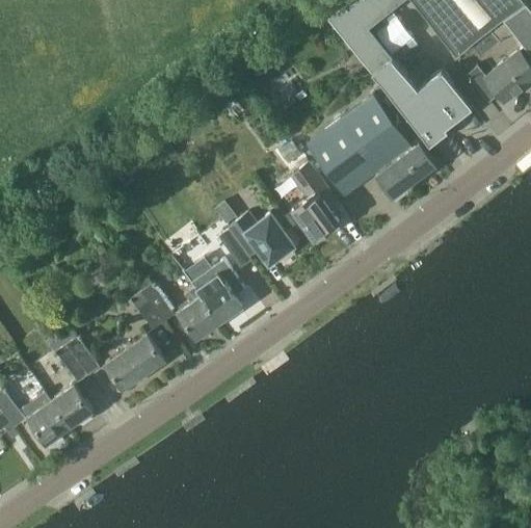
[(420,96),(393,61),(368,29),(405,0),(453,61),(502,24),(525,6),(520,0),(349,0),(329,16),(330,17),(376,75),(403,110),(406,107),(434,142),(473,112),(445,76),(420,96)]
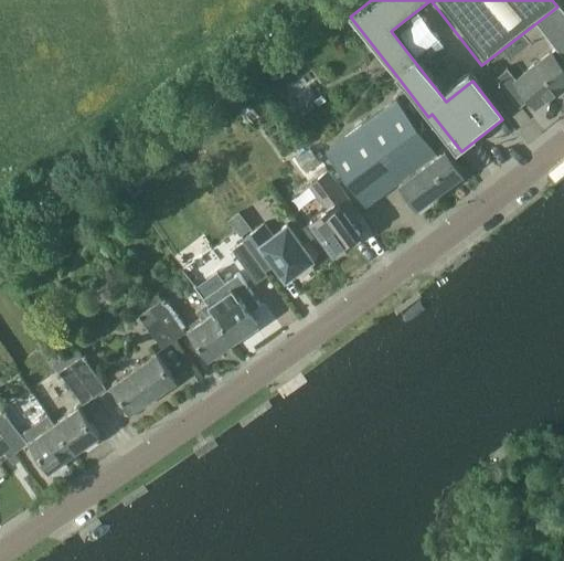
[(563,64),(563,14),(557,7),(533,25),(563,64)]
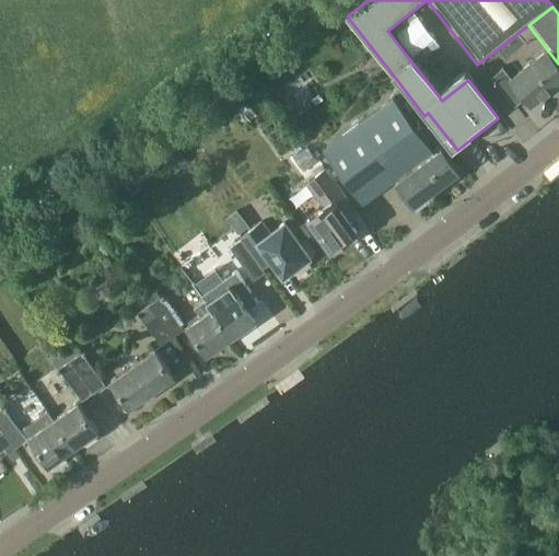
[(531,111),(558,89),(558,72),(546,56),(510,83),(501,71),(489,80),(511,109),(523,101),(531,111)]
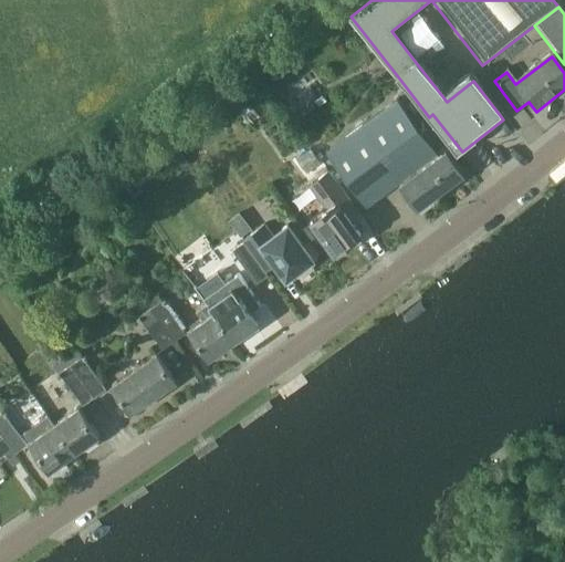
[(364,208),(399,181),(400,184),(397,186),(417,211),(462,177),(443,152),(437,157),(396,102),(324,155),(364,208)]
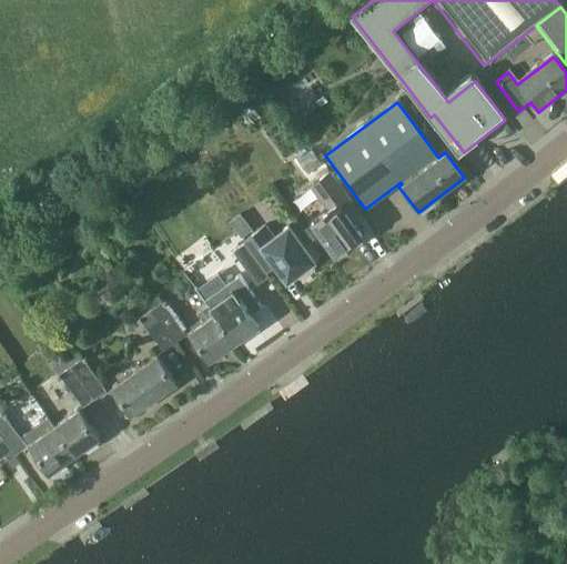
[(305,180),(327,167),(316,147),(293,160),(305,180)]
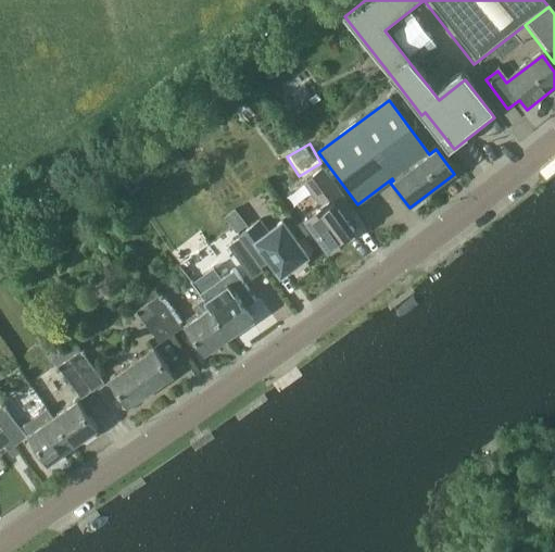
[(326,253),(353,233),(336,209),(343,202),(322,172),(303,185),(320,209),(303,221),(326,253)]
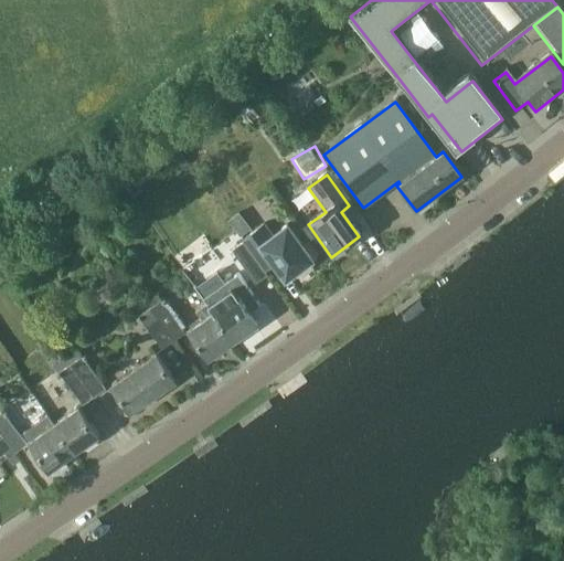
[(267,256),(285,281),(290,276),(293,278),(298,275),(302,273),(307,268),(305,266),(310,262),(286,228),(270,240),(262,228),(242,242),(255,262),(267,256)]
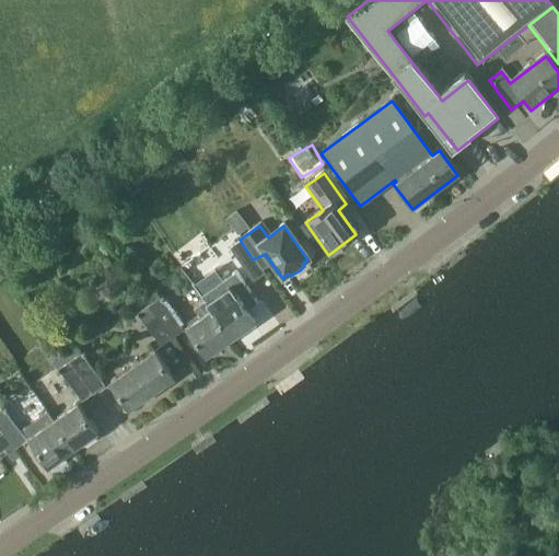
[(251,284),(264,275),(241,242),(228,250),(251,284)]
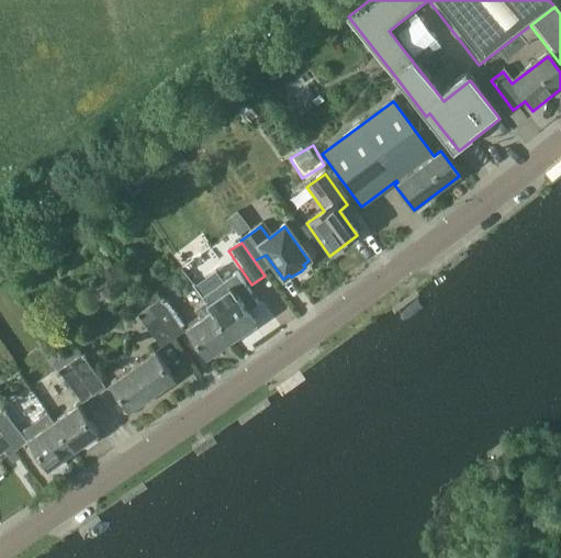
[(215,298),(205,304),(232,343),(257,326),(237,298),(222,308),(215,298)]
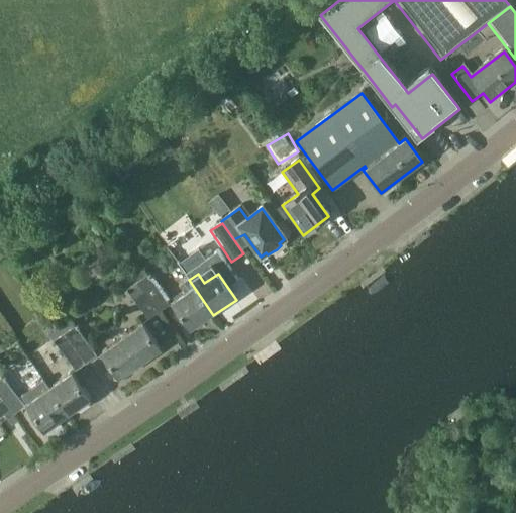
[(158,314),(169,307),(148,279),(137,286),(158,314)]
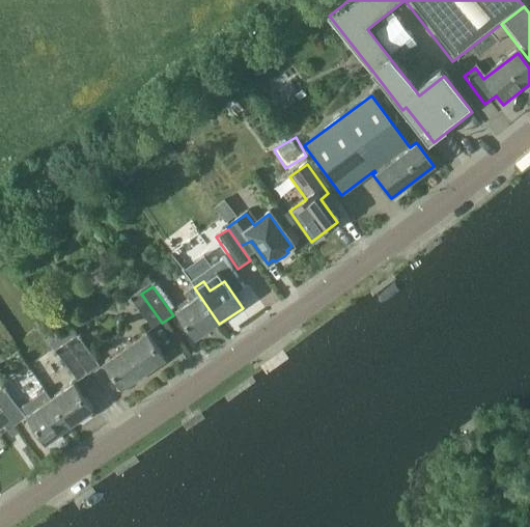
[(219,324),(194,288),(184,296),(190,304),(176,313),(196,340),(219,324)]
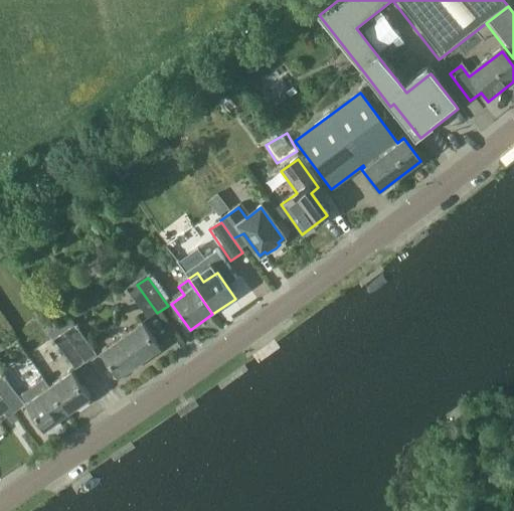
[(157,313),(137,285),(128,292),(148,320),(157,313)]
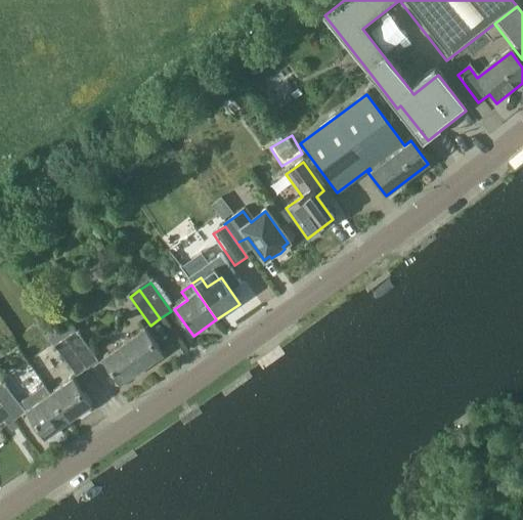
[(142,329),(122,344),(141,371),(162,356),(142,329)]
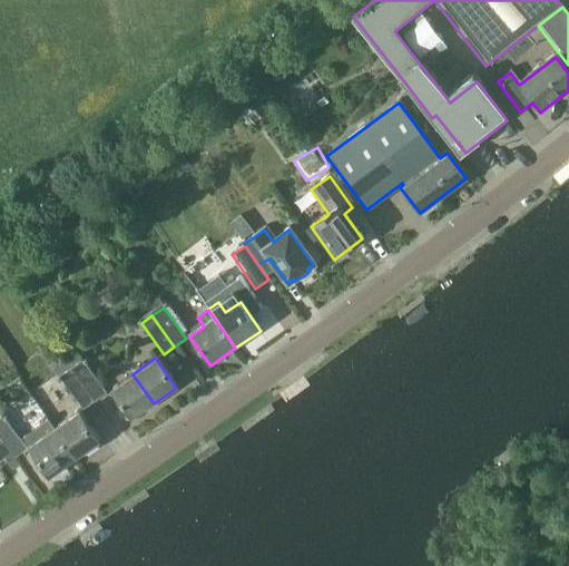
[(94,402),(105,394),(81,361),(70,370),(94,402)]
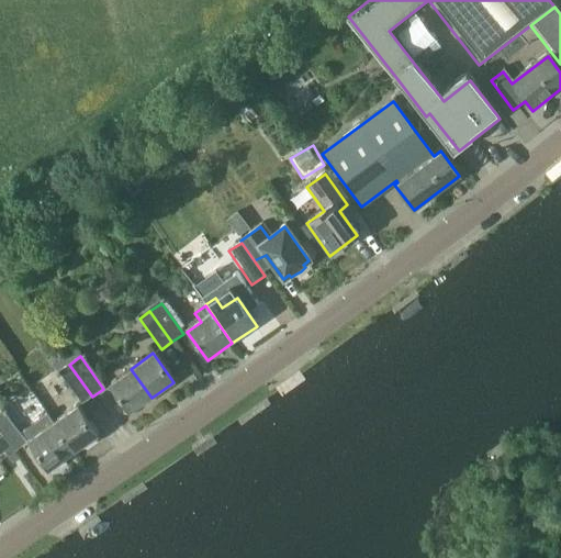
[(92,397),(69,365),(58,372),(80,405),(92,397)]
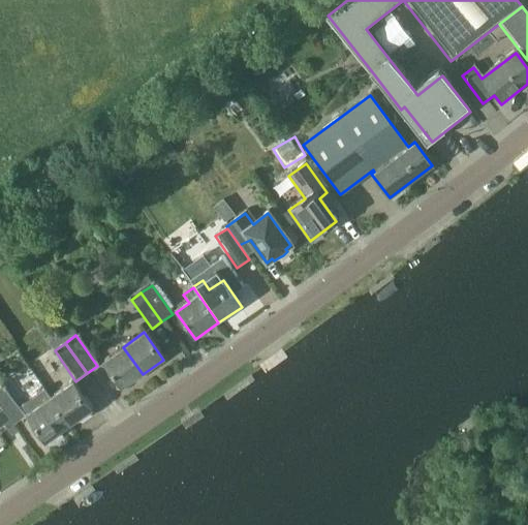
[(121,390),(143,374),(123,347),(102,362),(121,390)]
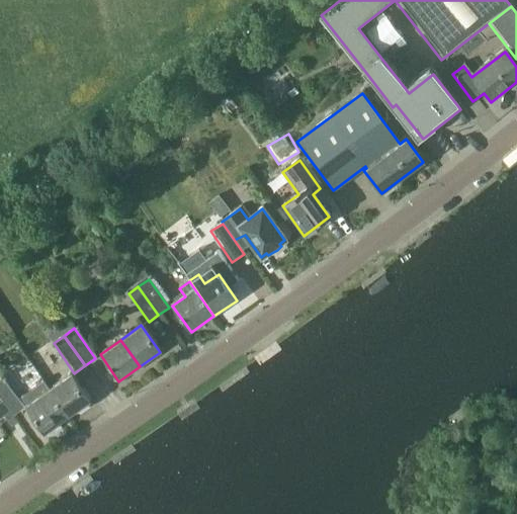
[(22,408),(1,379),(0,377),(0,399),(12,416),(22,408)]
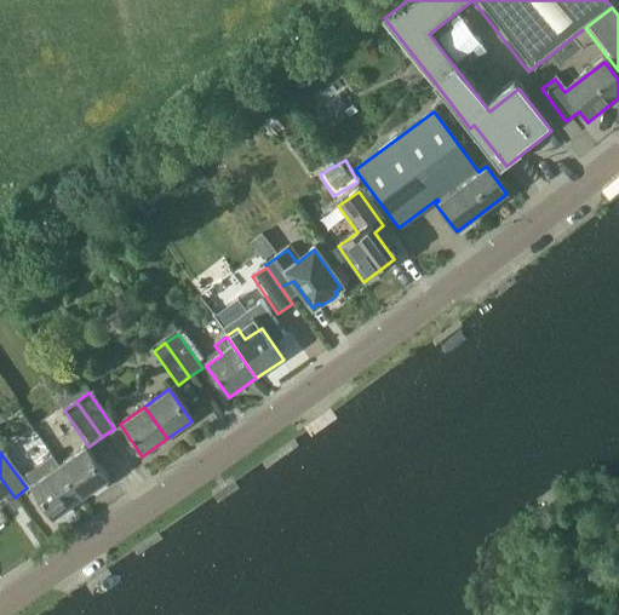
[(85,452),(59,469),(81,500),(107,482),(85,452)]
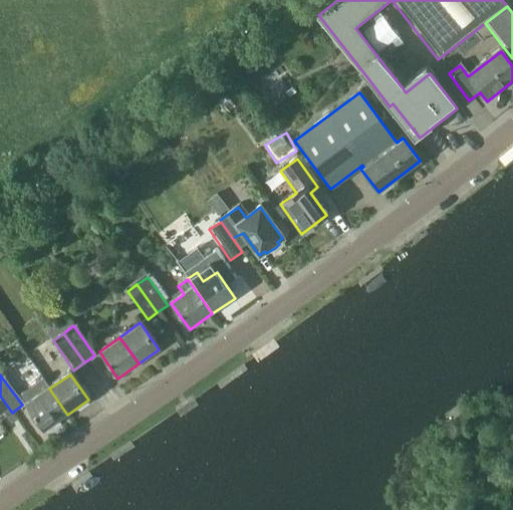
[(67,415),(43,380),(21,396),(45,430),(67,415)]
